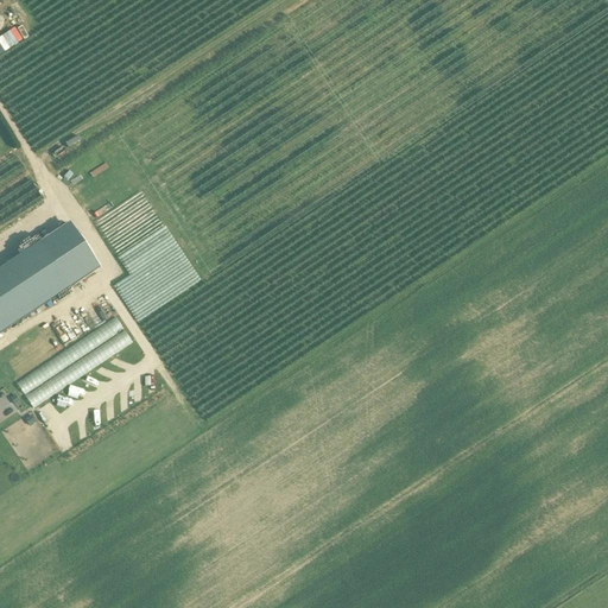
[(23,25),(0,38),(0,56),(31,38),(23,25)]
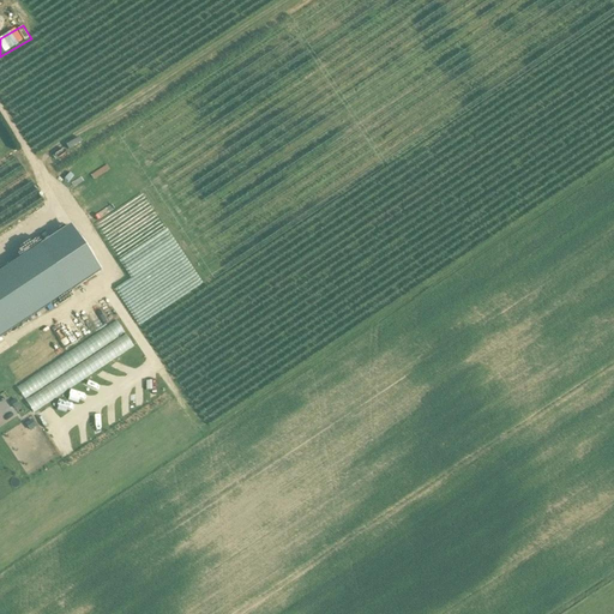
[(47,250),(0,280),(0,338),(74,290),(47,250)]
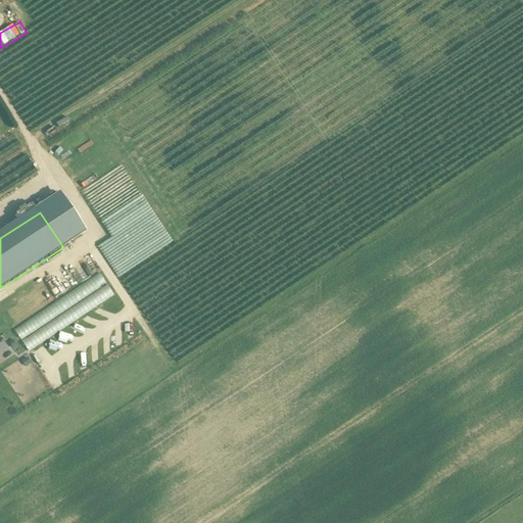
[(67,231),(61,234),(59,229),(55,232),(61,244),(72,238),(67,231)]
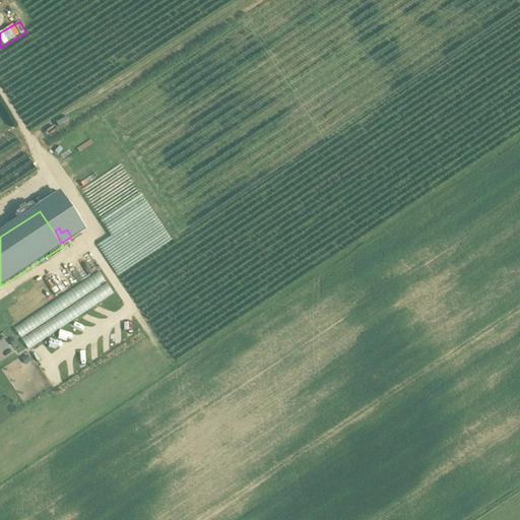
[(28,348),(72,322),(72,290),(15,326),(28,348)]
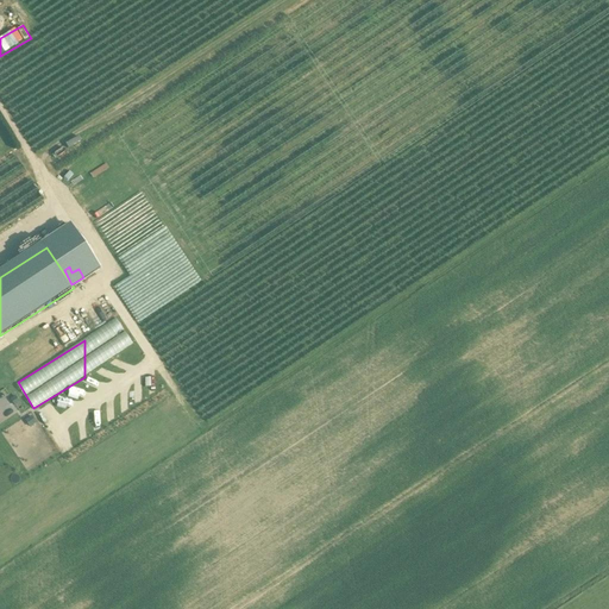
[(16,397),(11,401),(14,407),(20,403),(16,397)]
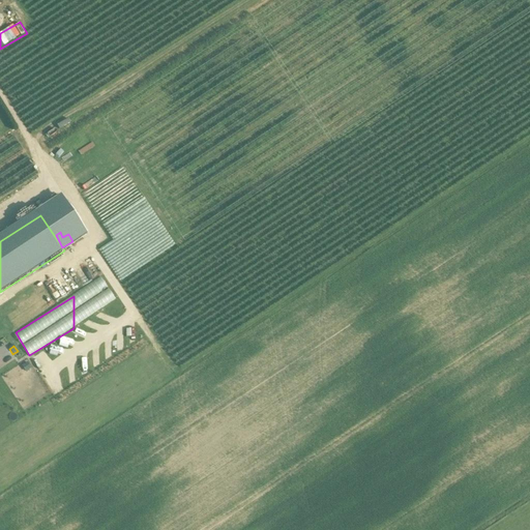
[(28,363),(22,366),(26,372),(31,369),(28,363)]
